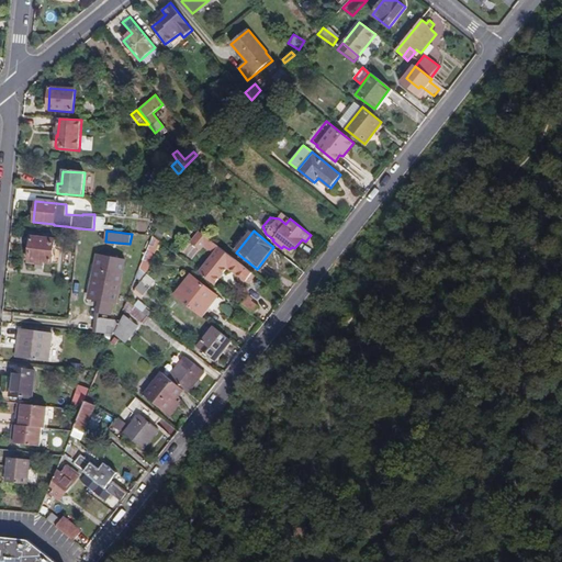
[(253,273),(203,234),(187,254),(184,251),(182,254),(190,260),(202,245),(210,251),(211,250),(216,255),(200,273),(214,284),(228,268),(246,282),(253,273)]
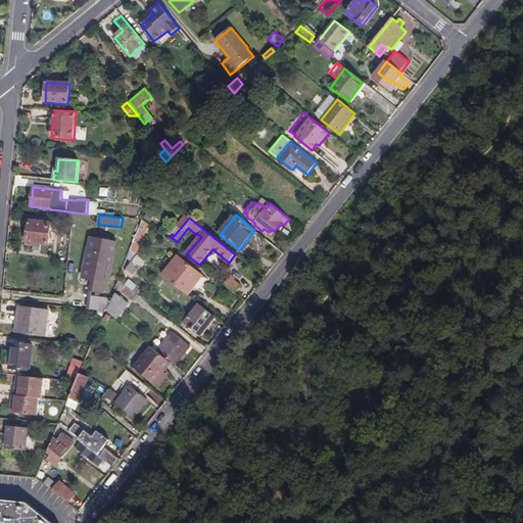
[(27,243),(49,246),(52,223),(30,221),(27,243)]
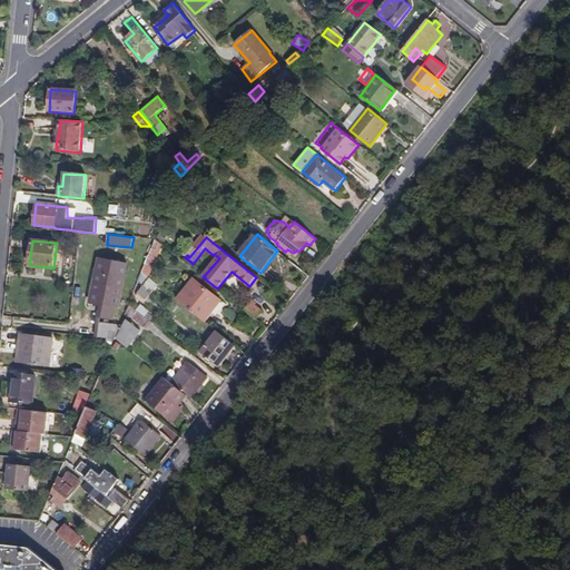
[(91,304),(96,304),(100,304),(98,316),(100,316),(110,318),(114,308),(117,308),(126,271),(99,266),(91,304)]
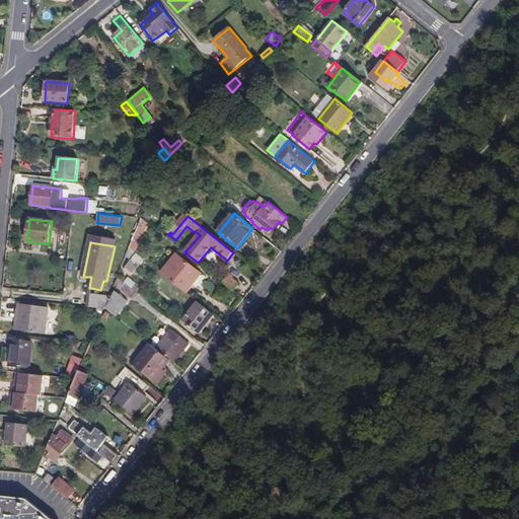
[(144,258),(137,253),(125,269),(127,271),(129,269),(133,272),(144,258)]
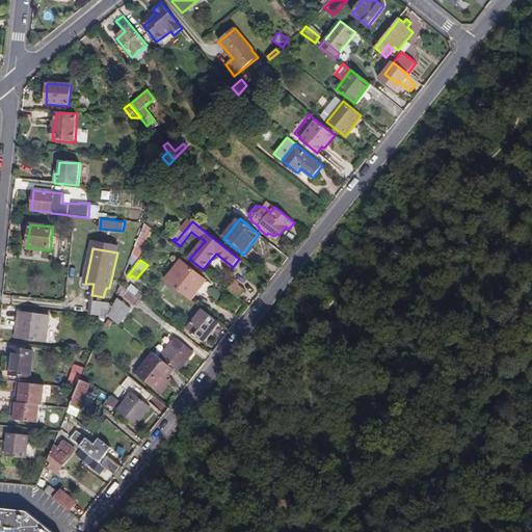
[(165,280),(190,299),(205,281),(180,261),(165,280)]
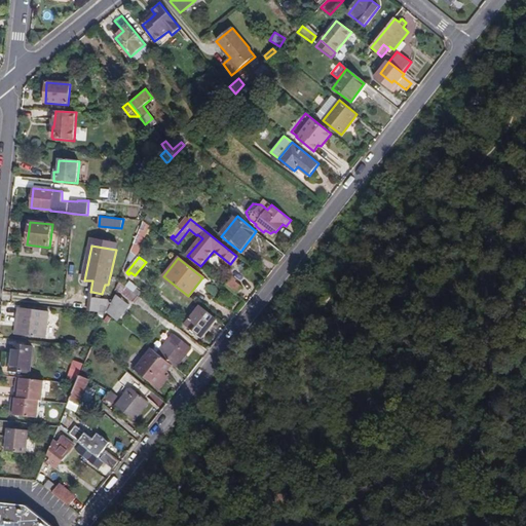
[(226,287),(237,296),(242,289),(232,279),(226,287)]
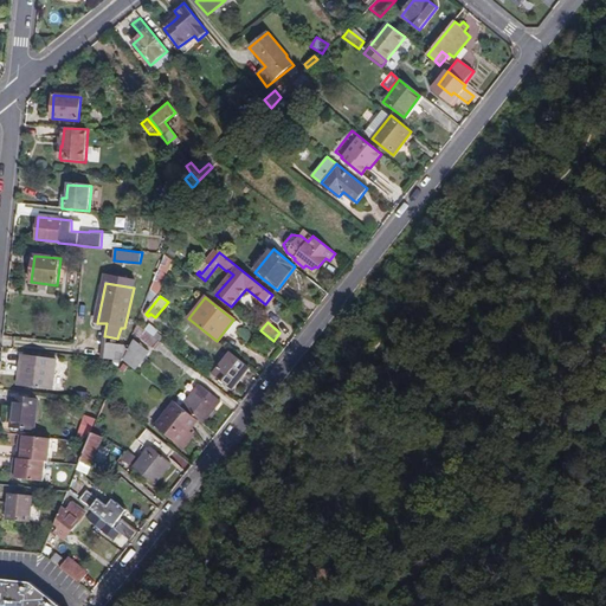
[(153,348),(158,341),(137,323),(134,333),(153,348)]
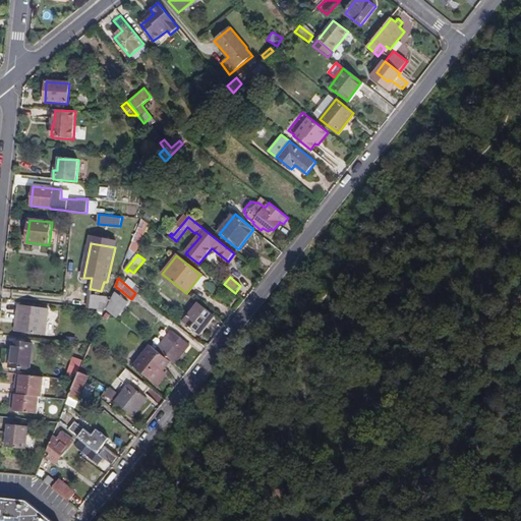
[(110,298),(105,309),(115,316),(127,302),(114,293),(111,300),(110,298)]
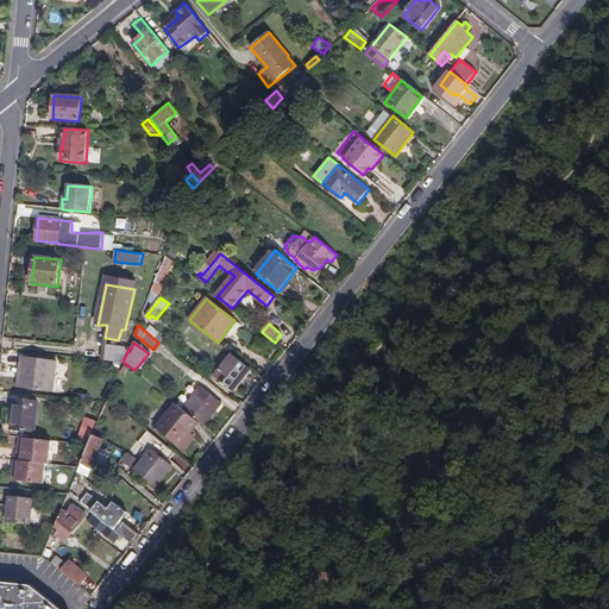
[(105,360),(123,363),(123,362),(129,349),(107,346),(105,360)]
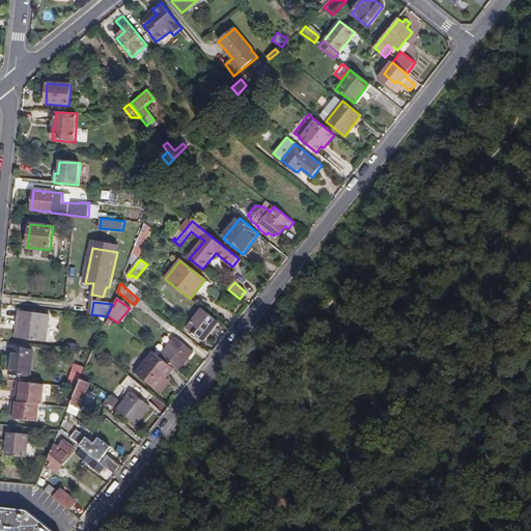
[(204,342),(220,323),(202,308),(187,329),(204,342)]
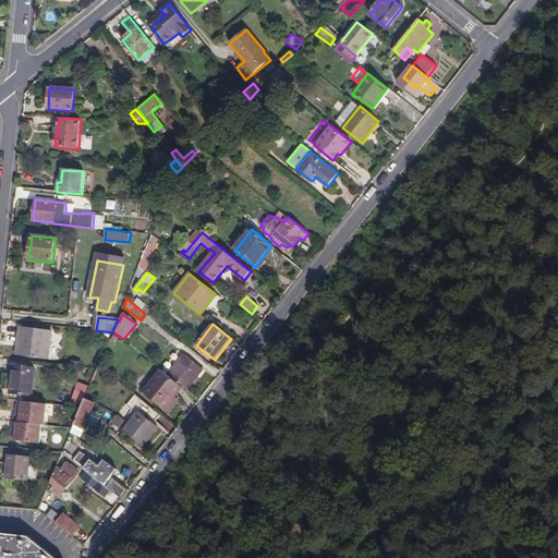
[(23,329),(22,339),(25,339),(23,358),(48,361),(51,332),(23,329)]
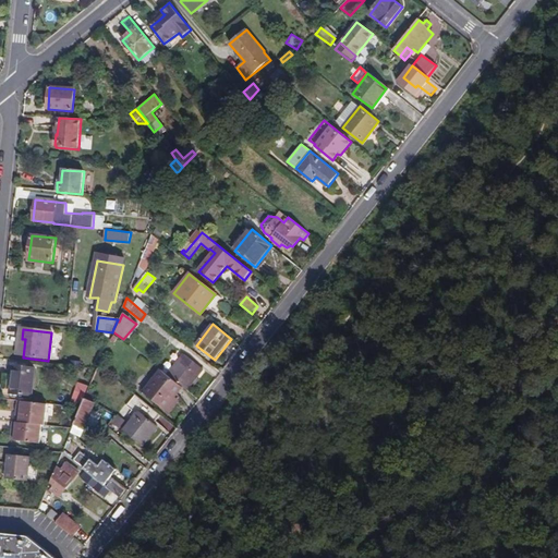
[(182,387),(185,389),(202,368),(184,354),(168,375),(182,387)]
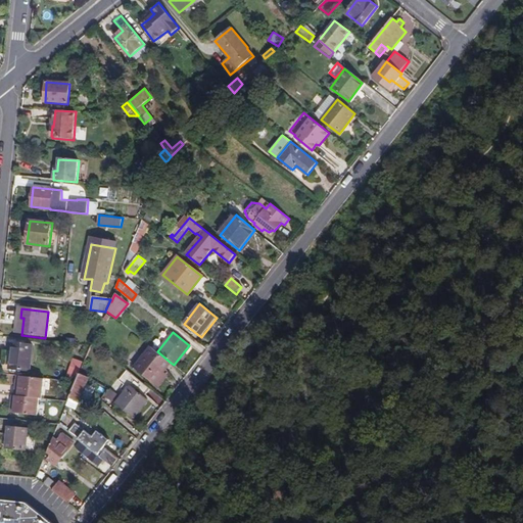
[(13,343),(11,368),(31,371),(34,345),(13,343)]
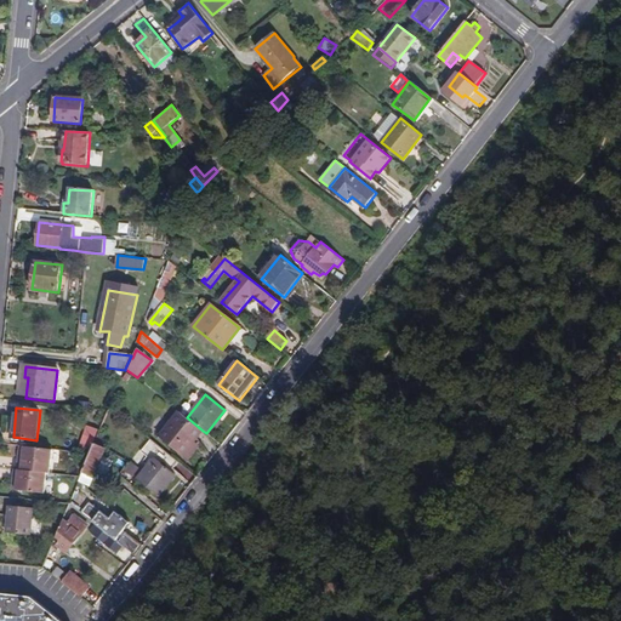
[(187,417),(180,412),(172,421),(175,425),(163,439),(183,456),(193,443),(203,431),(187,417)]
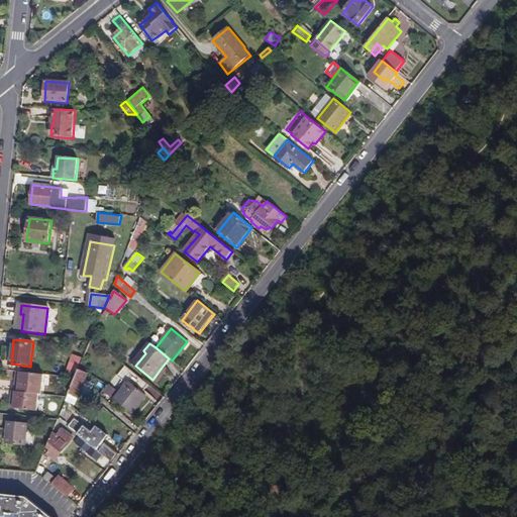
[(145,353),(143,350),(133,364),(135,366),(145,353)]
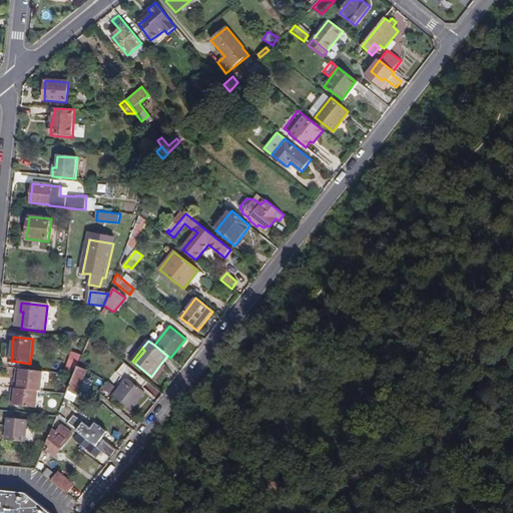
[(66,372),(74,375),(81,356),(73,353),(66,372)]
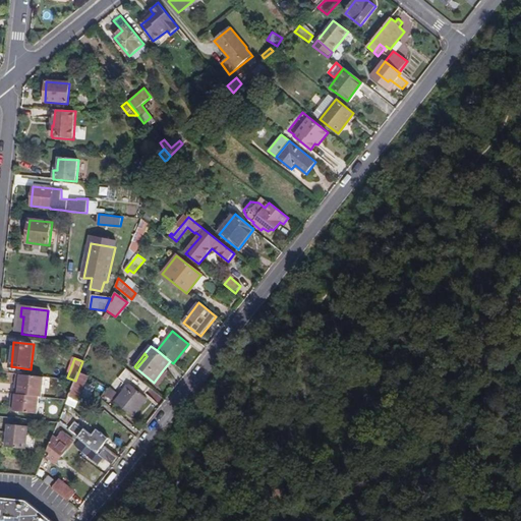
[(166,375),(162,371),(154,383),(158,386),(166,375)]
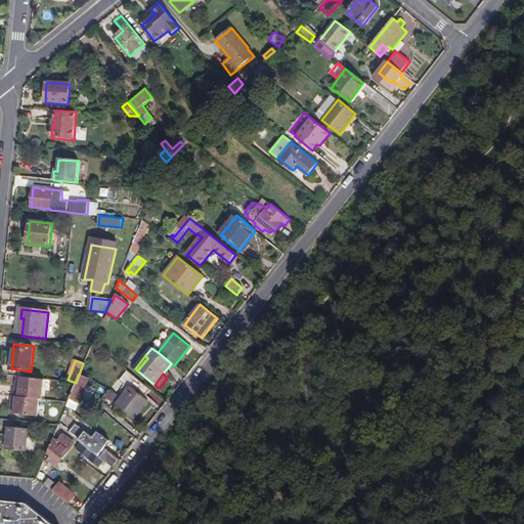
[(80,403),(90,379),(80,375),(71,400),(80,403)]
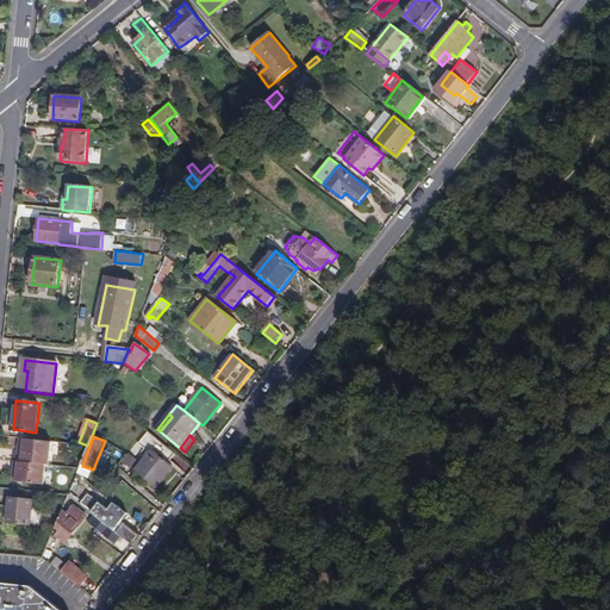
[(50,464),(53,442),(24,439),(23,450),(22,449),(20,460),(14,460),(13,468),(14,468),(13,480),(44,484),(45,462),(50,464)]
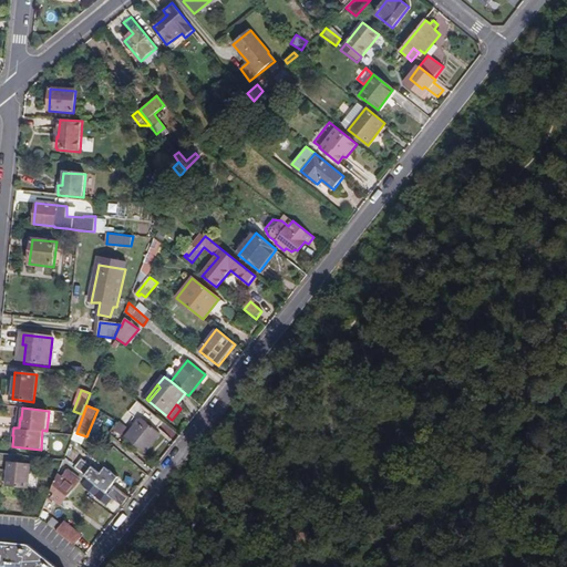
[(144,454),(161,434),(142,420),(126,439),(144,454)]
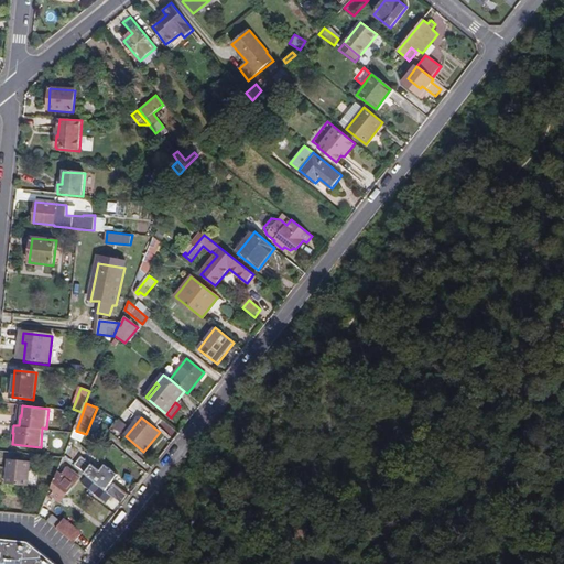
[(88,476),(87,477),(91,480),(95,476),(91,473),(97,465),(104,470),(110,462),(104,456),(100,461),(77,443),(65,457),(68,461),(88,476)]
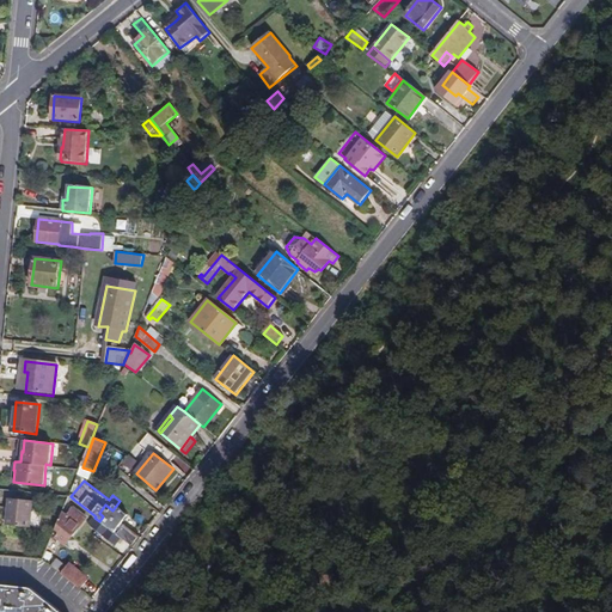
[(7,525),(29,527),(32,500),(10,497),(7,525)]
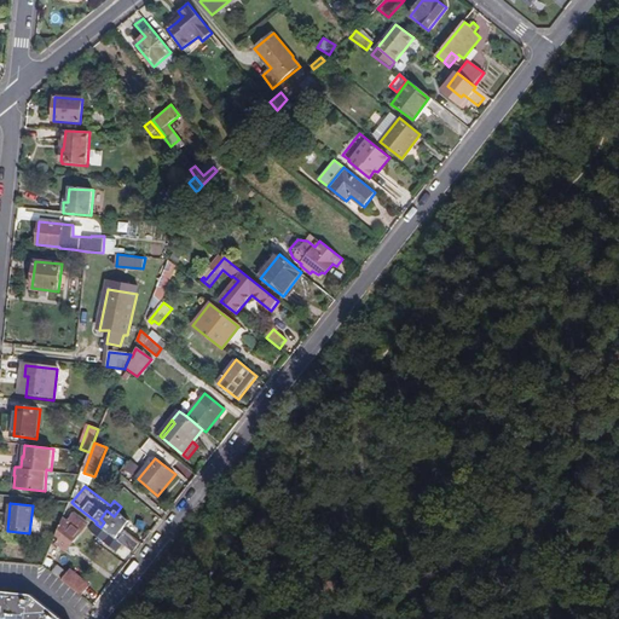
[(63,520),(53,541),(56,542),(52,547),(56,549),(59,545),(70,553),(75,547),(71,544),(86,525),(73,514),(65,522),(63,520)]
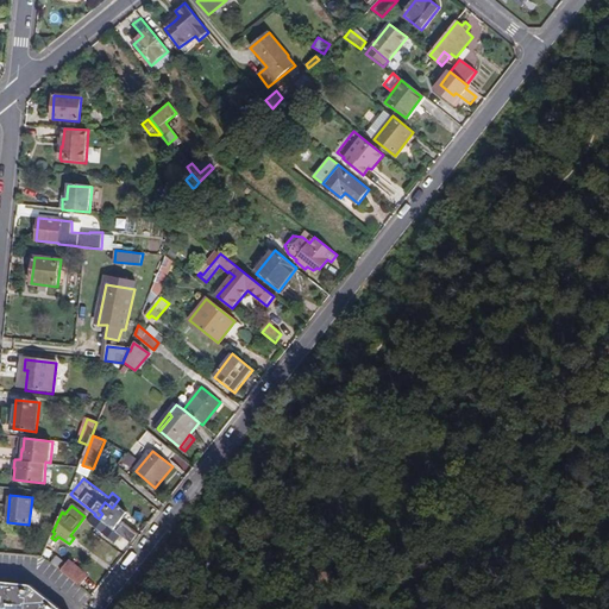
[(118,545),(124,538),(99,519),(94,515),(89,522),(118,545)]
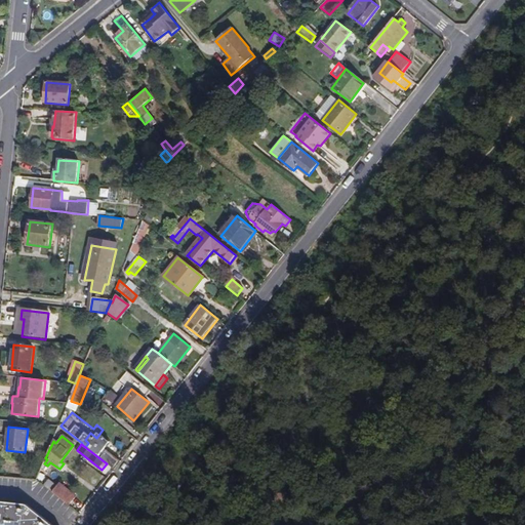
[(52,493),(69,507),(76,497),(59,484),(52,493)]
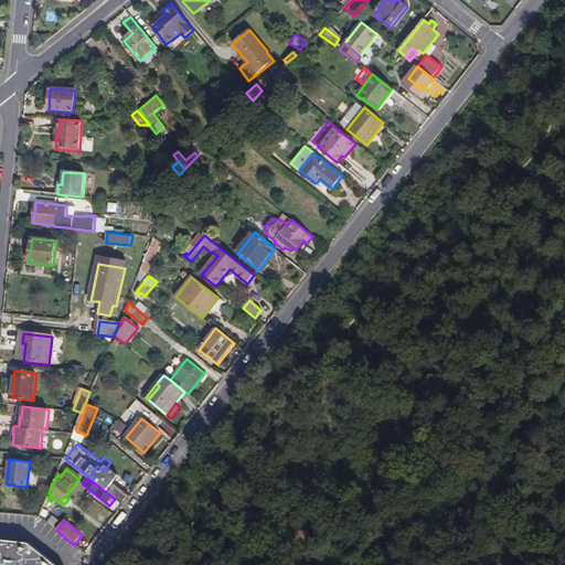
[(0,564),(53,564),(29,545),(0,541),(0,564)]
